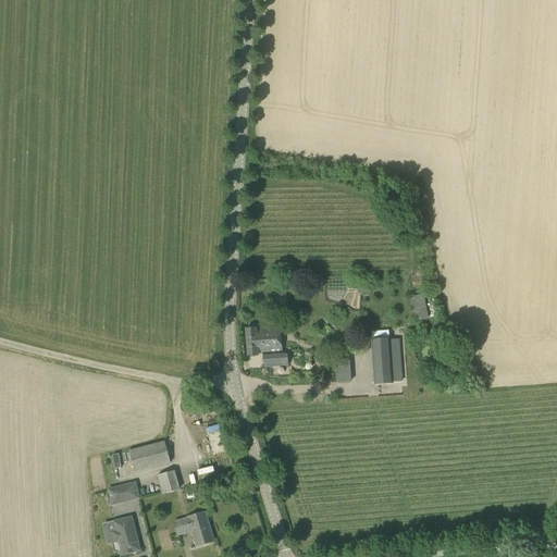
[(371,294),(371,286),(378,286),(376,279),(348,280),(348,288),(357,287),(358,294),(371,294)]
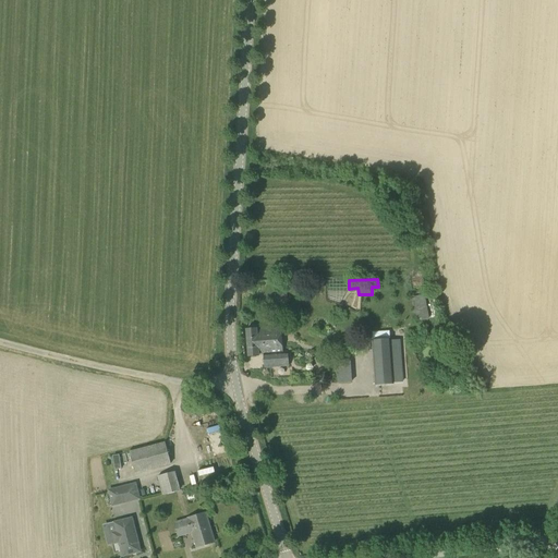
[(413,298),(419,322),(435,318),(428,293),(413,298)]
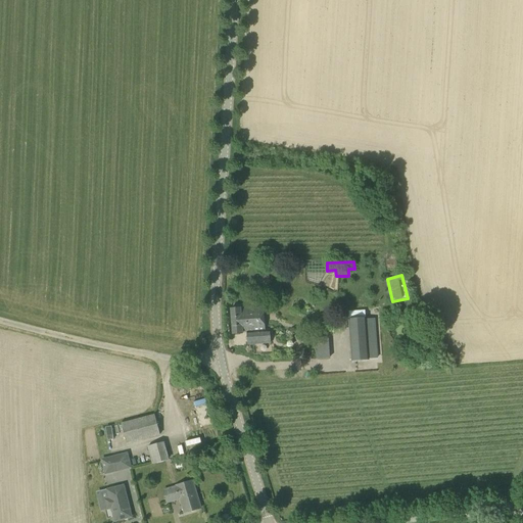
[(232,324),(265,321),(264,307),(242,310),(242,308),(231,308),(232,324)]
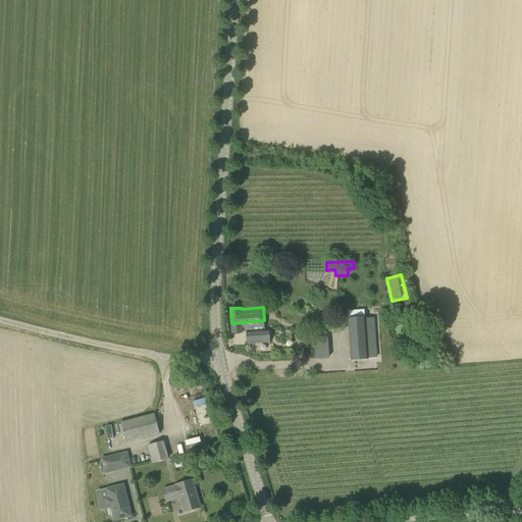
[(369,360),(369,358),(377,358),(374,318),(366,318),(366,317),(349,318),(352,361),(369,360)]
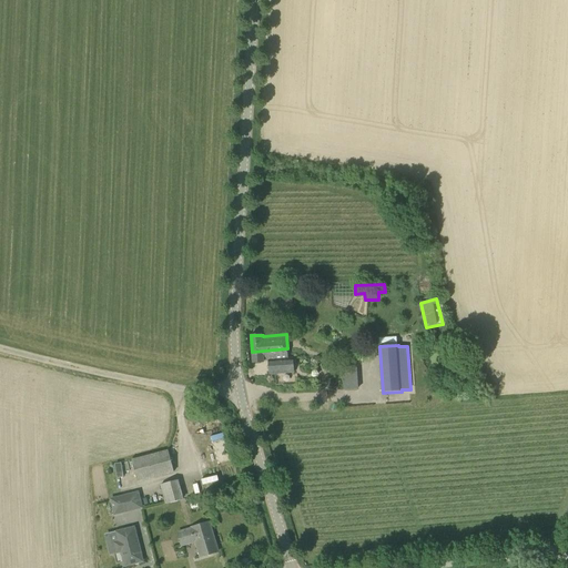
[(287,348),(252,352),(253,363),(269,362),(270,374),(293,372),(292,361),(288,362),(287,348)]
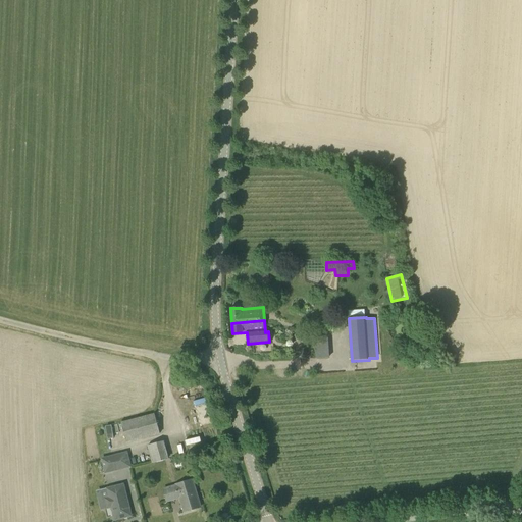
[(316,359),(329,358),(327,337),(314,338),(316,359)]
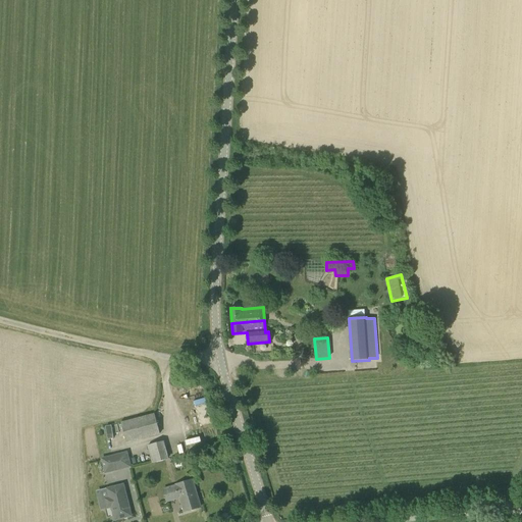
[(126,442),(160,434),(155,414),(121,423),(126,442)]
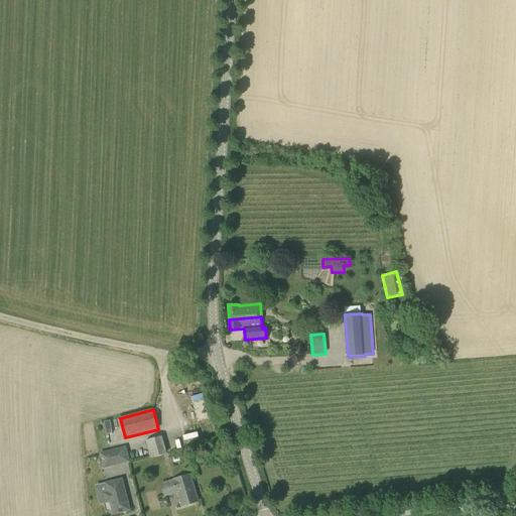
[(150,458),(166,454),(162,436),(145,440),(150,458)]
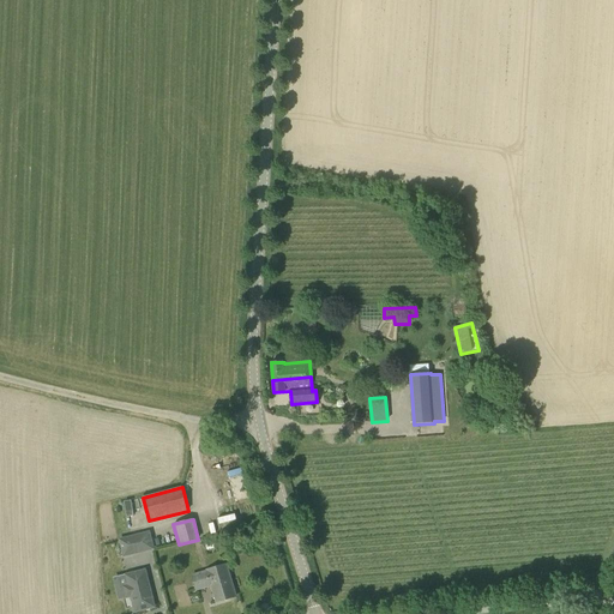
[(119,539),(124,558),(138,554),(133,535),(119,539)]
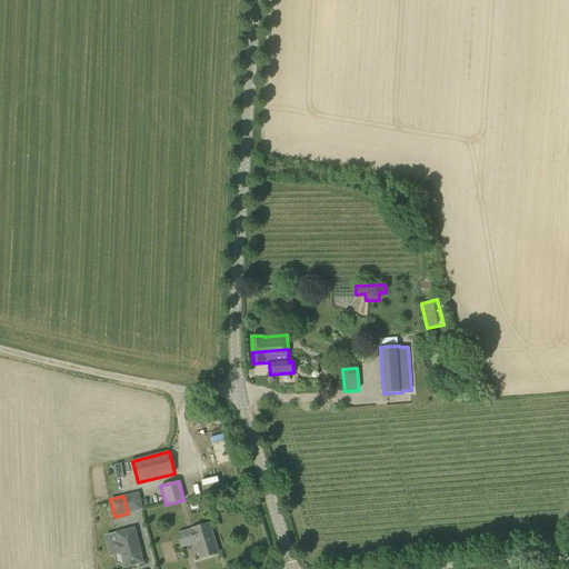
[(191,529),(192,530),(179,533),(182,546),(197,541),(201,558),(218,552),(210,523),(191,529)]
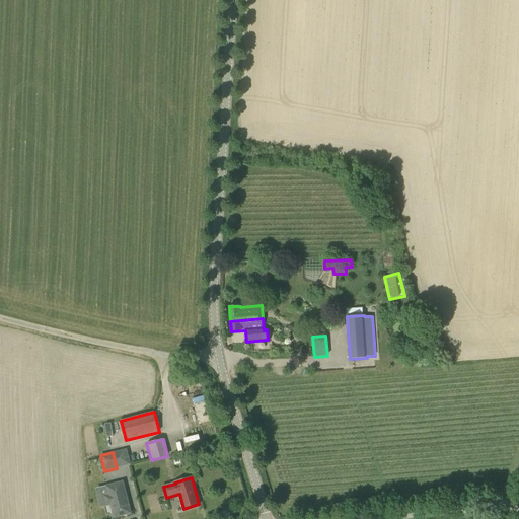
[(108,496),(105,497),(107,505),(110,504),(115,517),(130,513),(123,483),(106,487),(108,496)]
